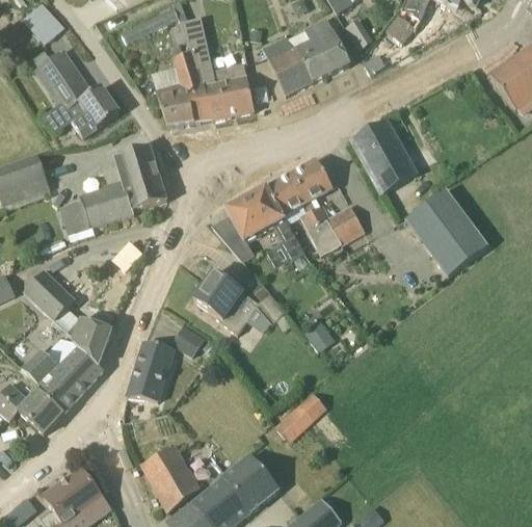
[(456,9),(459,3),(460,0),(462,0),(476,6),(479,0),(405,0),(401,9),(386,30),(402,45),(420,20),(430,0),(437,0),(456,9)]
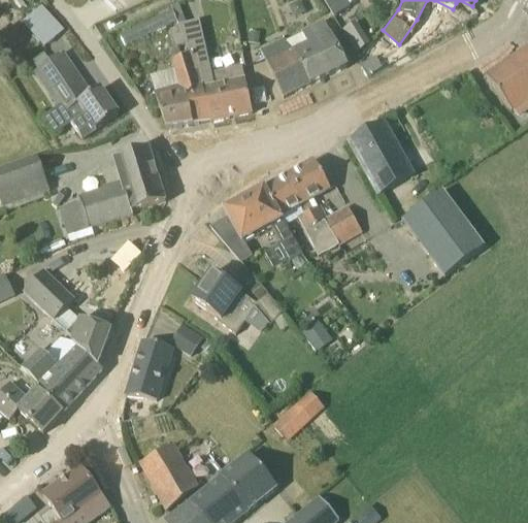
[(173,2),(171,3),(173,7),(177,20),(178,22),(187,21),(177,1),(173,2)]
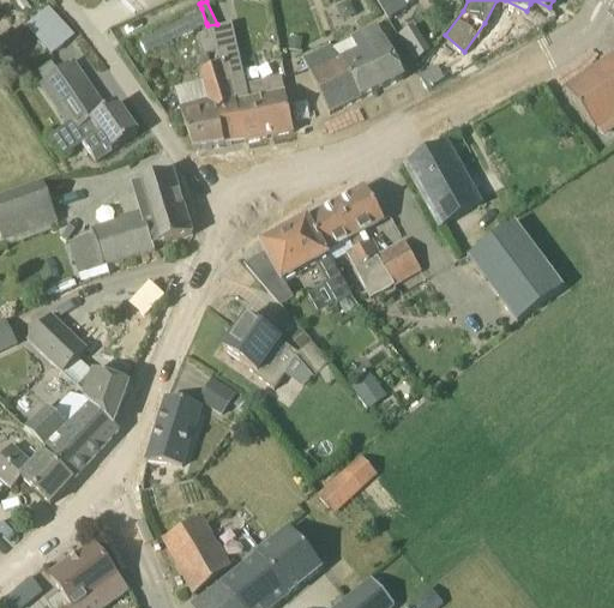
[(49,2),(25,24),(49,53),(73,31),(49,2)]
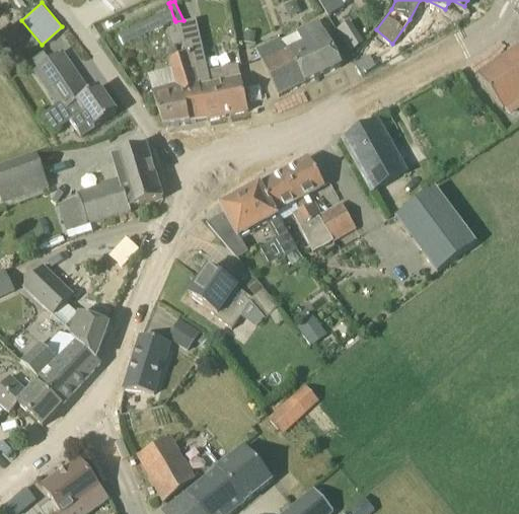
[(155,14),(118,32),(123,43),(174,19),(170,7),(155,14)]
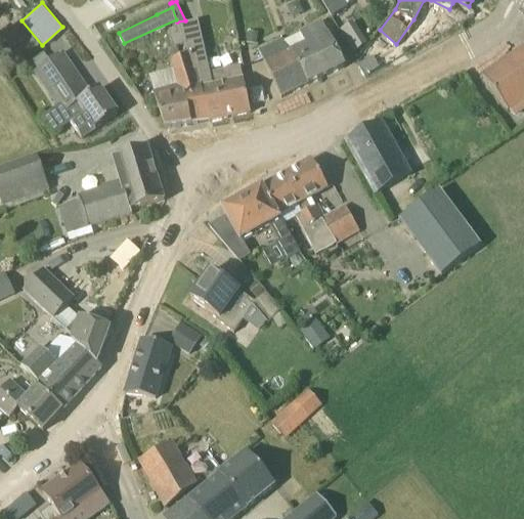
[(189,52),(185,53),(185,54),(190,66),(199,82),(201,85),(211,119),(228,115),(232,114),(250,110),(241,65),(239,63),(210,70),(199,20),(198,17),(185,20),(177,22),(177,23),(186,43),(189,52)]
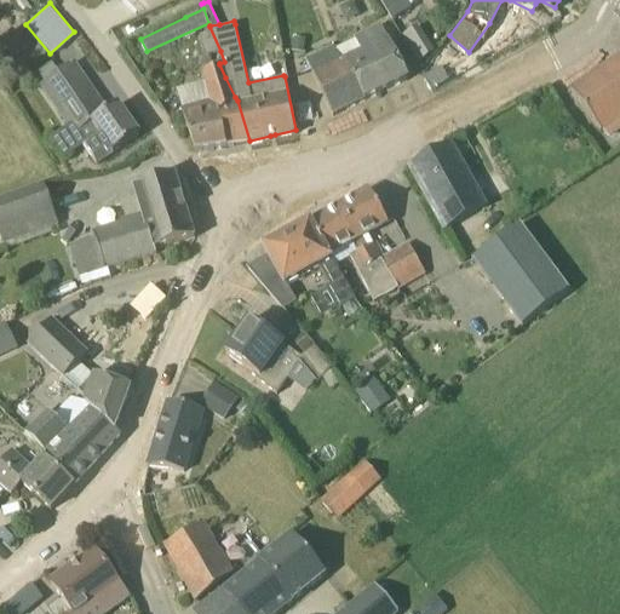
[(407,76),(385,32),(380,22),(354,34),(360,45),(340,56),(334,41),(329,44),(305,57),(333,113),(407,76)]
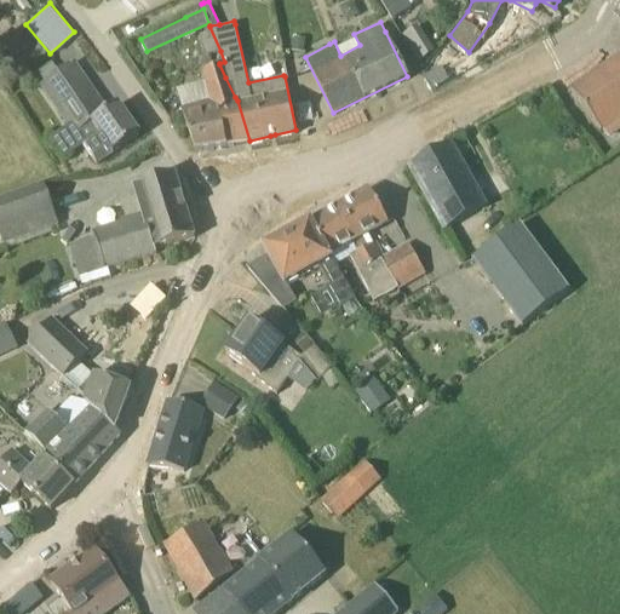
[(210,27),(199,30),(208,51),(219,47),(210,27)]
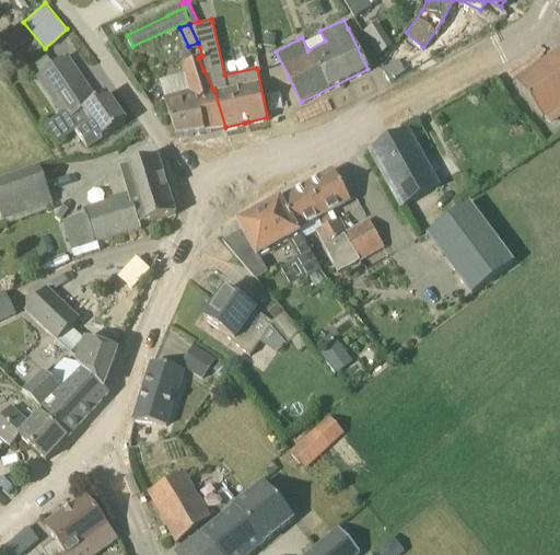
[(559,47),(559,48),(518,77),(550,120),(559,113),(559,47)]
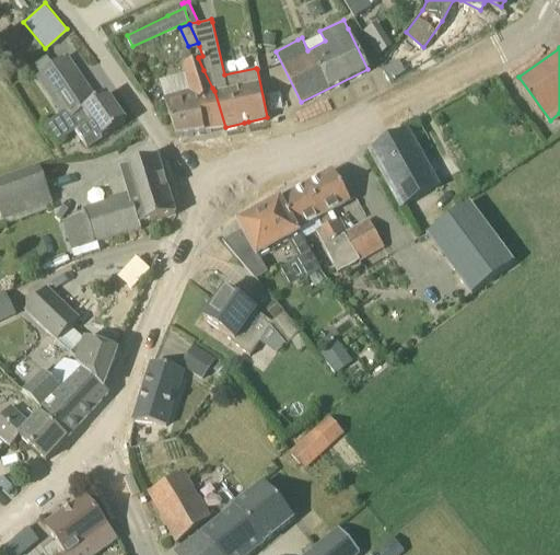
[(96,97),(66,54),(35,73),(60,111),(44,122),(57,140),(74,127),(86,146),(126,119),(106,91),(96,97)]
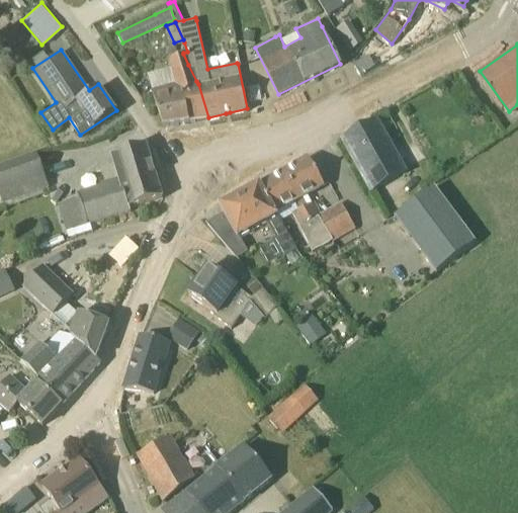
[(183,54),(183,53),(170,57),(168,57),(171,66),(176,83),(152,88),(152,89),(152,90),(163,123),(207,117),(208,117),(198,84),(196,81),(188,65),(183,54)]
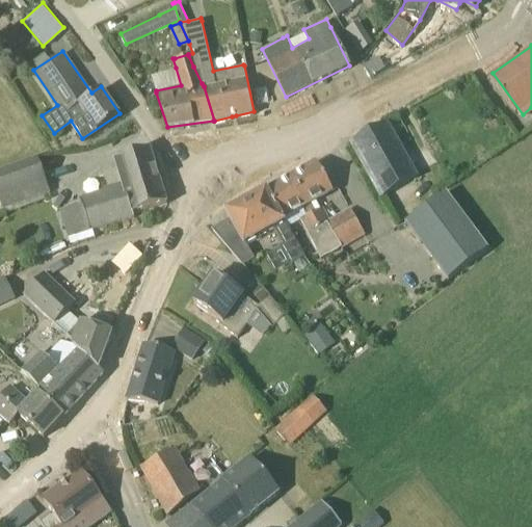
[(384,192),(407,180),(419,174),(386,123),(352,141),(382,193),(384,192)]
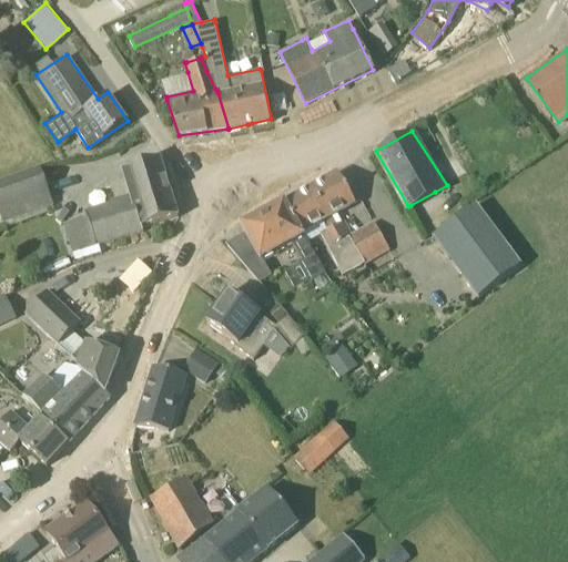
[(179,214),(161,155),(123,167),(132,198),(64,220),(66,224),(73,252),(138,232),(137,226),(179,214)]
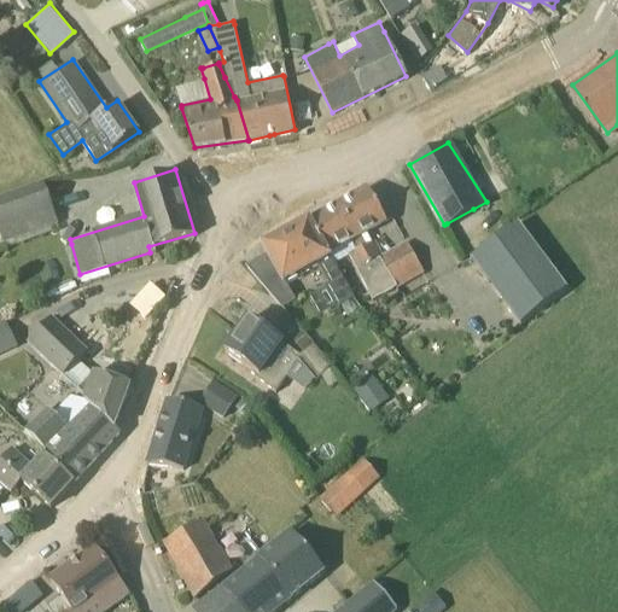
[(0,193),(0,222),(52,204),(42,179),(0,193)]
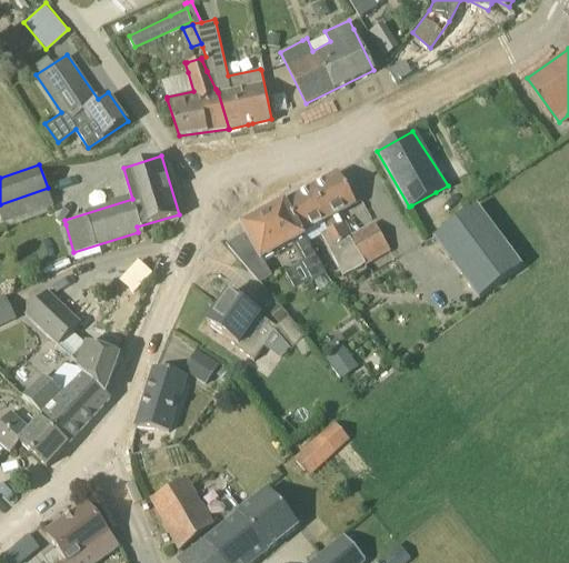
[(338,223),(332,213),(356,201),(339,171),(312,186),(345,240),(352,235),(355,234),(353,233),(346,219),(338,223)]
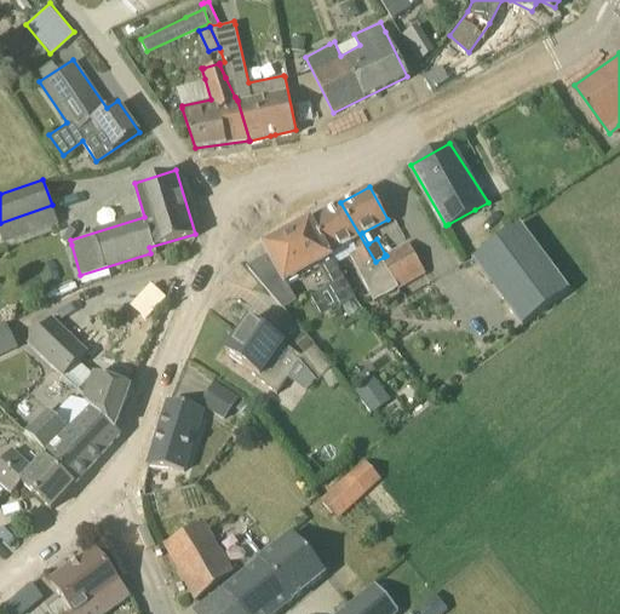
[(313,218),(332,252),(352,241),(357,248),(350,252),(375,297),(400,283),(390,268),(384,257),(375,262),(340,202),(313,218)]
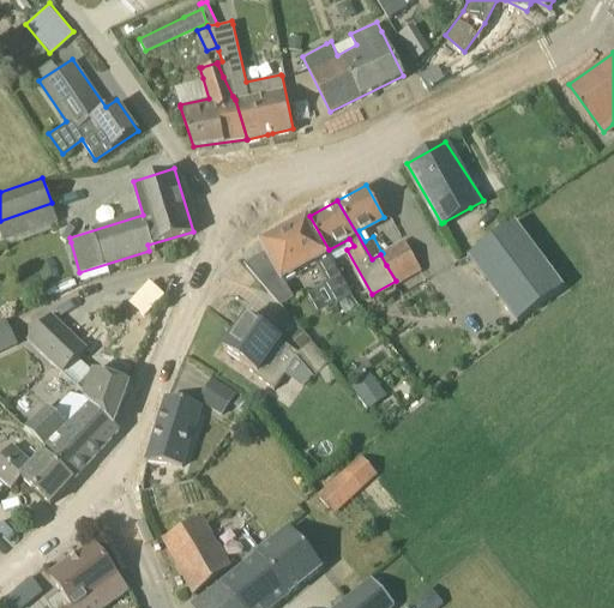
[(260,244),(266,253),(247,265),(281,304),(293,296),(283,280),(317,260),(326,278),(321,282),(323,283),(308,292),(319,311),(350,293),(332,259),(335,258),(330,250),(329,250),(309,216),(305,218),(299,216),(290,221),(290,227),(260,244)]
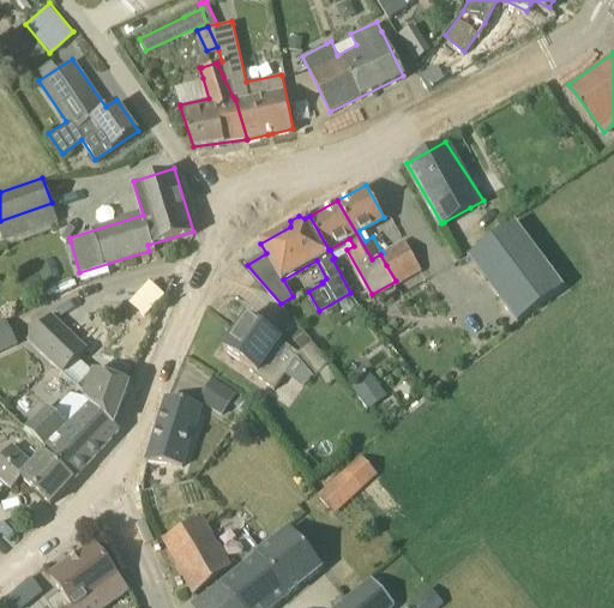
[(468,254),(517,319),(565,283),(516,220),(487,240),(468,254)]
